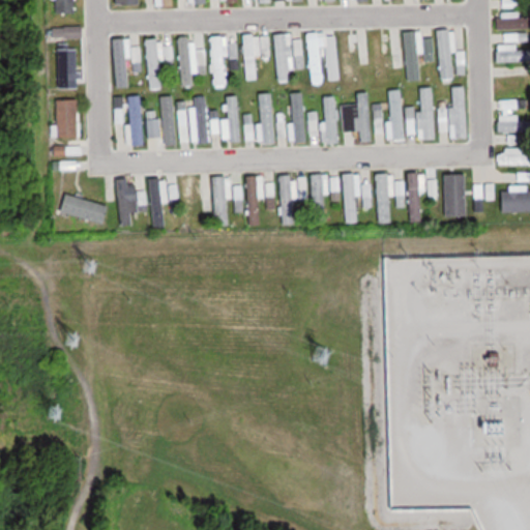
[(59,0),(60,15),(79,13),(78,0),(59,0)]
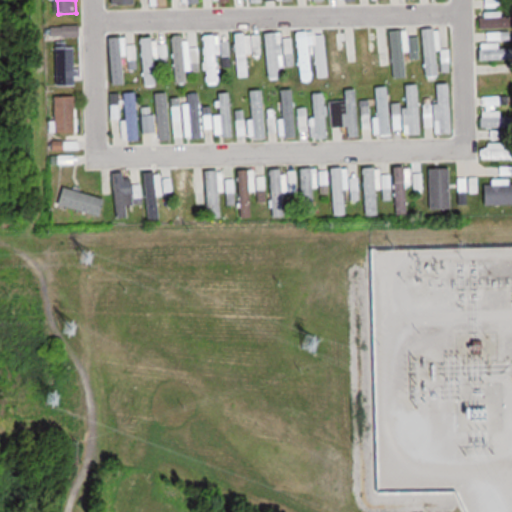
[(478,28),(511,26),(511,14),(477,16),(478,28)]
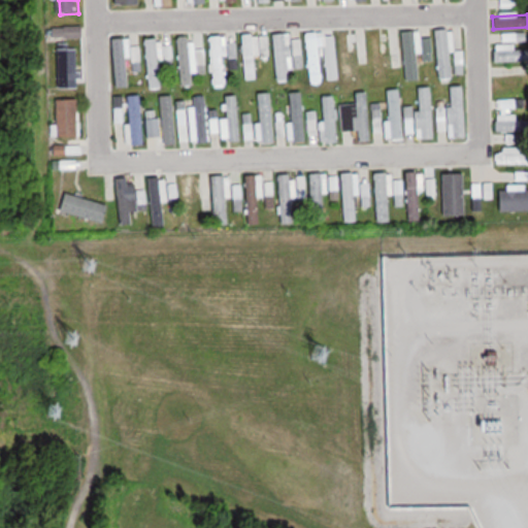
[(60,28),(60,38),(84,38),(84,28),(60,28)]
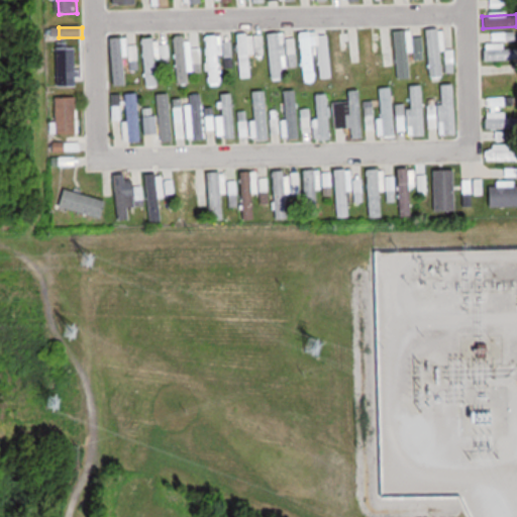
[(394,31),(399,77),(410,76),(405,29),(394,31)]
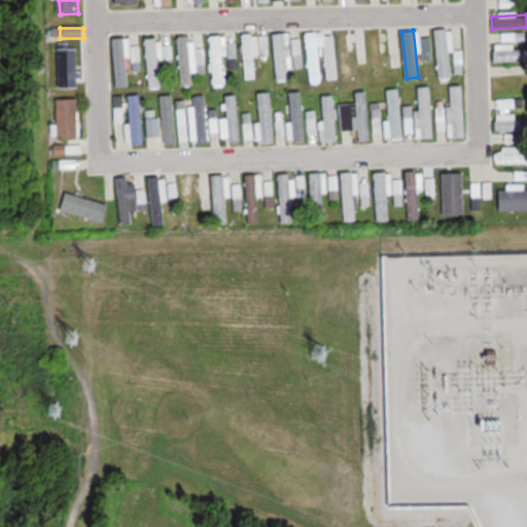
[(435,31),(441,78),(453,76),(448,30),(435,31)]
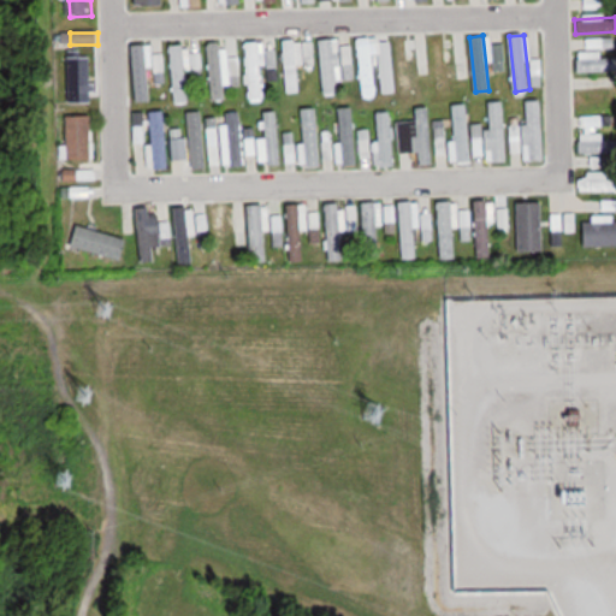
[(395,39),(401,93),(414,92),(408,36),(395,39)]
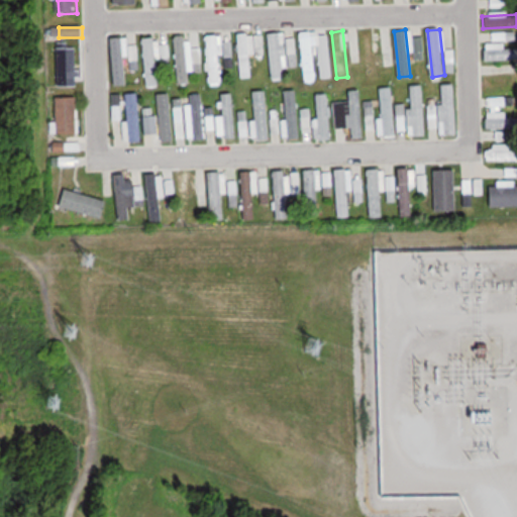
[(236,33),(241,79),(253,78),(248,31),(236,33)]
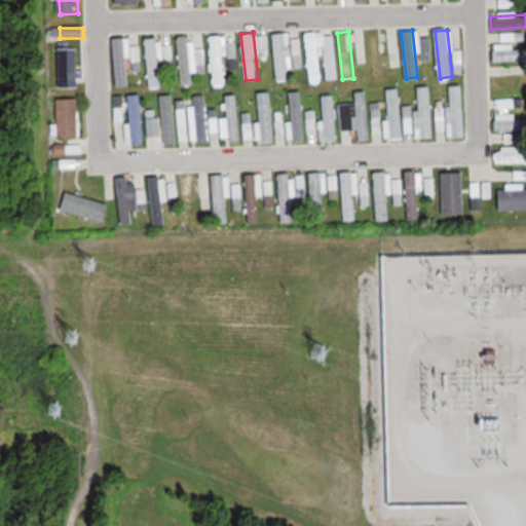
[(303,34),(309,80),(321,79),(315,32),(303,34)]
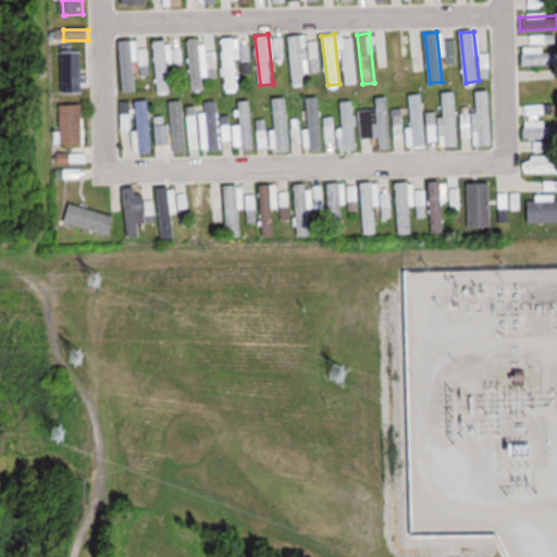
[(287,36),(293,86),(305,85),(299,35),(287,36)]
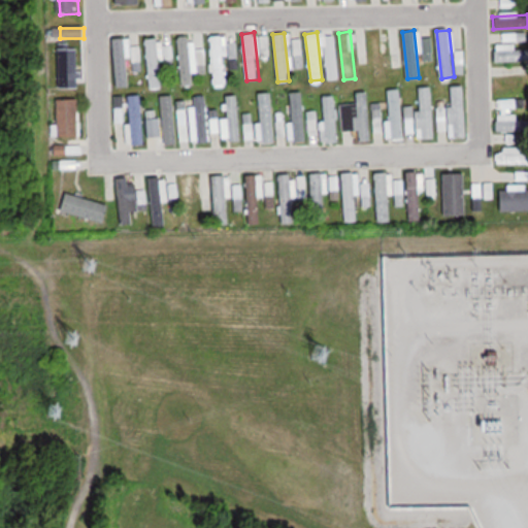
[(518,42),(519,34),(503,33),(503,41),(518,42)]
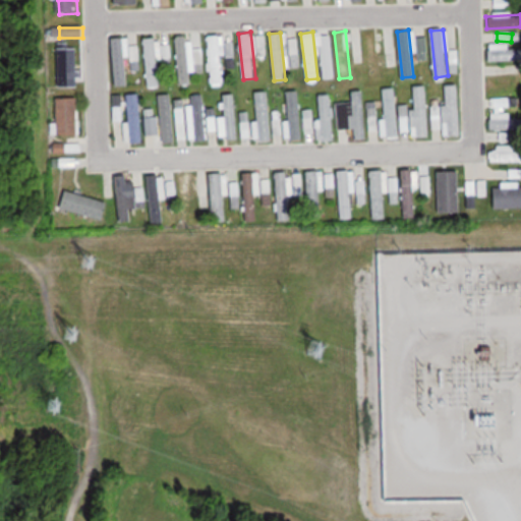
[(206,36),(212,82),(223,81),(218,35),(206,36)]
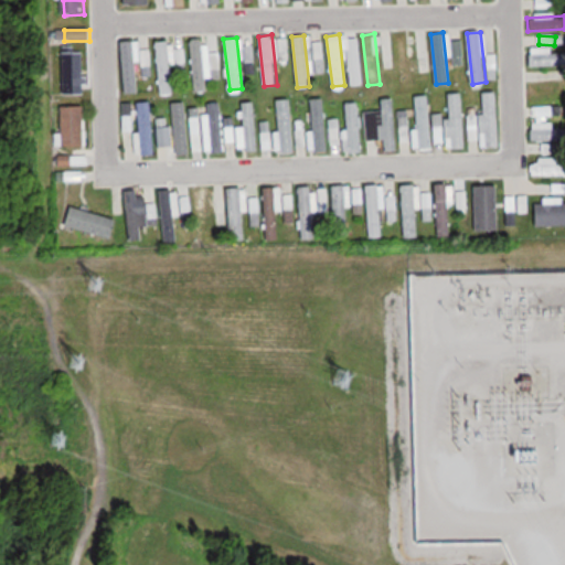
[(121,40),(127,91),(139,88),(134,39),(121,40)]
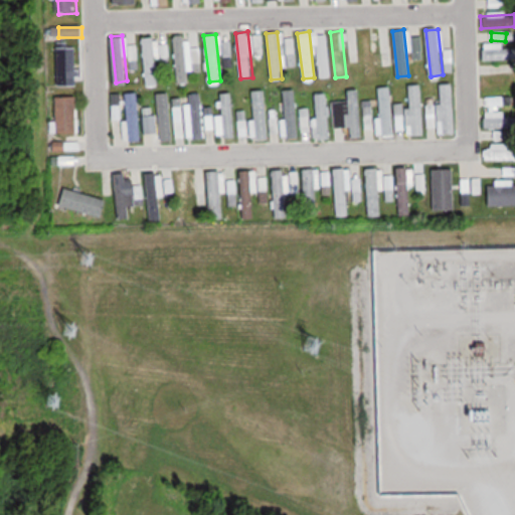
[(141,37),(146,82),(158,81),(152,35),(141,37)]
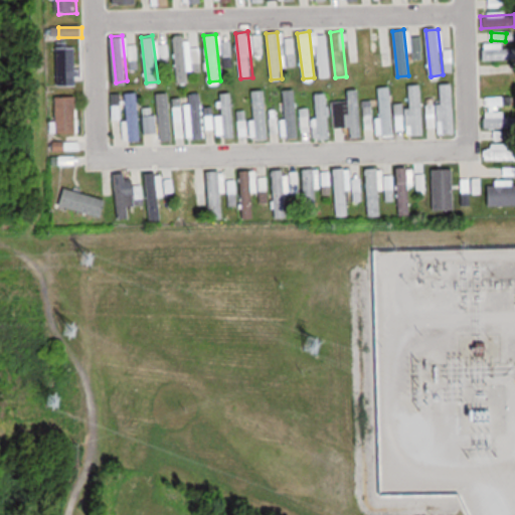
[(172,37),(178,83),(189,82),(184,36),(172,37)]
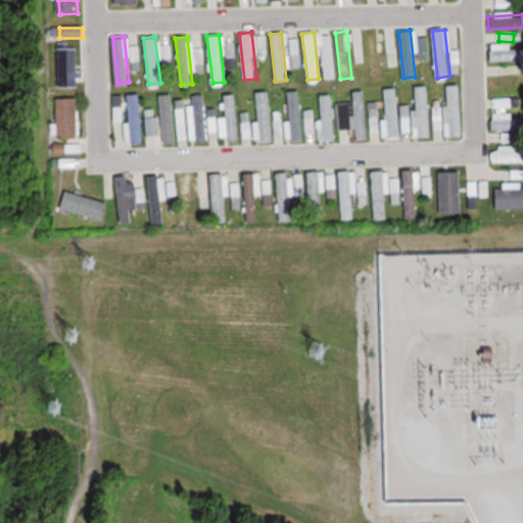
[(59,46),(61,88),(80,87),(79,45),(59,46)]
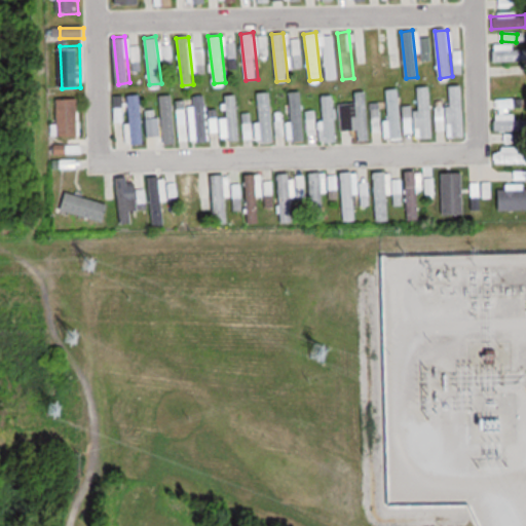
[(491,64),(525,61),(525,49),(490,51),(491,64)]
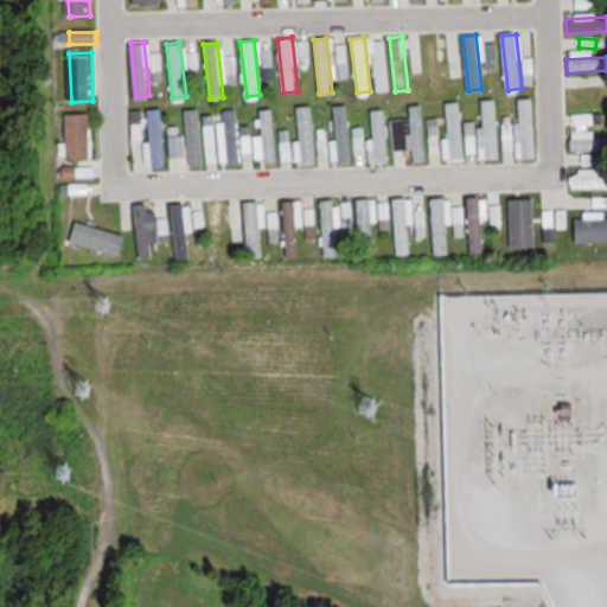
[(515,103),(521,157),(534,155),(528,101),(515,103)]
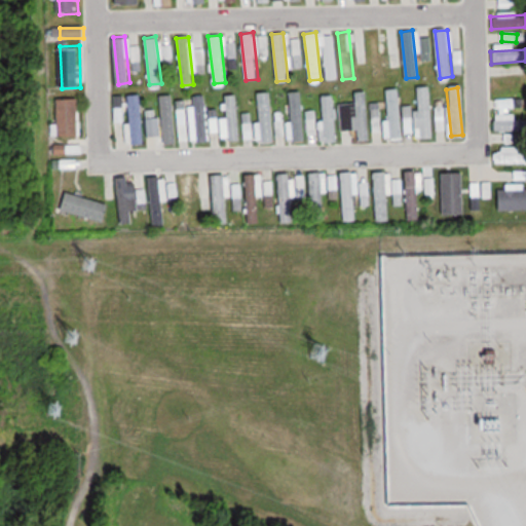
[(416,90),(421,138),(433,136),(427,89),(416,90)]
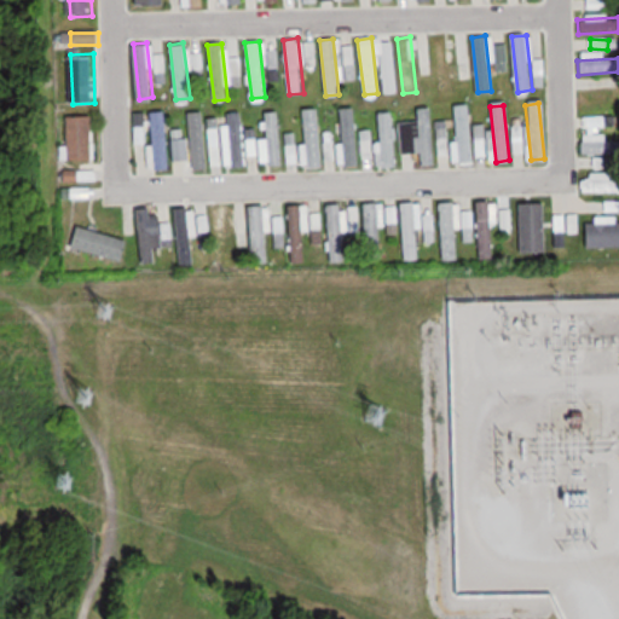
[(457,109),(463,163),(476,162),(470,106),(457,109)]
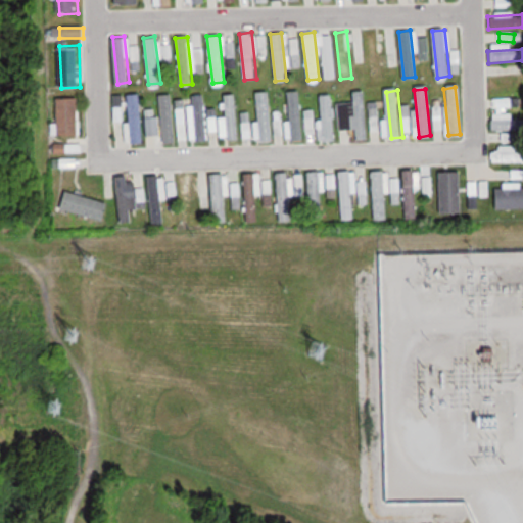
[(256,92),(262,139),(273,137),(268,91),(256,92)]
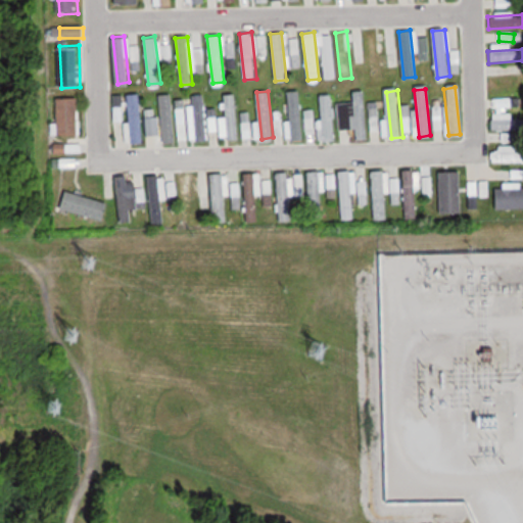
[(288,92),(293,139),(304,137),(299,91),(288,92)]
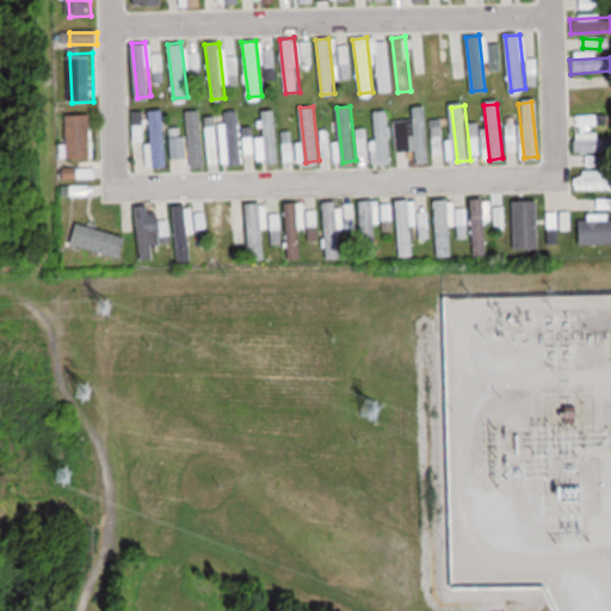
[(409,110),(417,164),(430,162),(424,107),(409,110)]
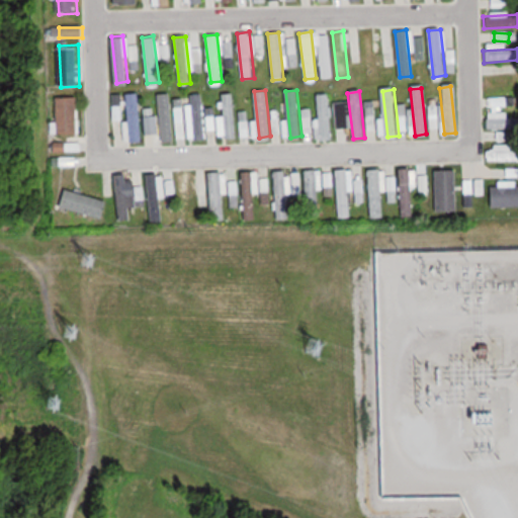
[(127,93),(133,140),(144,138),(139,92),(127,93)]
